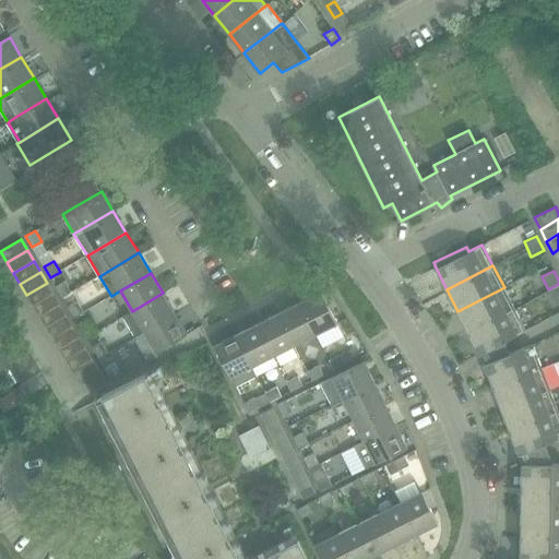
[(62,298),(72,293),(66,282),(56,287),(62,298)]
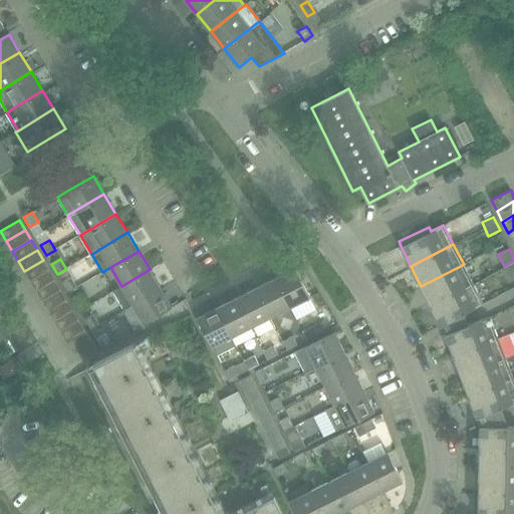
[(49,270),(43,260),(24,271),(30,281),(49,270)]
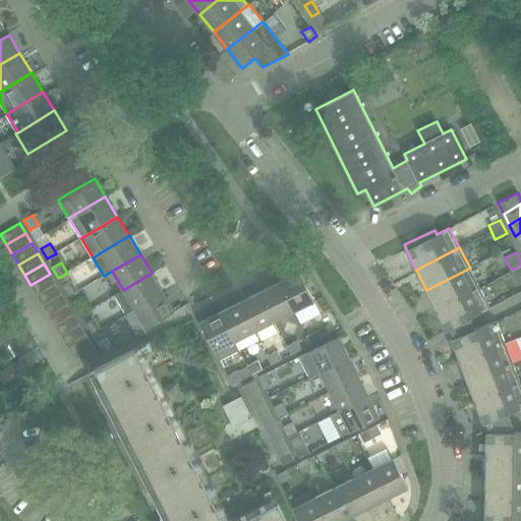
[(520,282),(520,265),(511,270),(518,284),(520,282)]
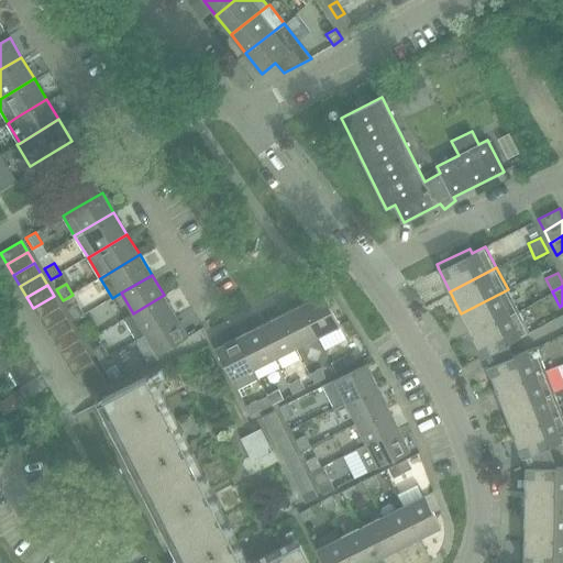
[(519,311),(508,289),(461,313),(472,335),(519,311)]
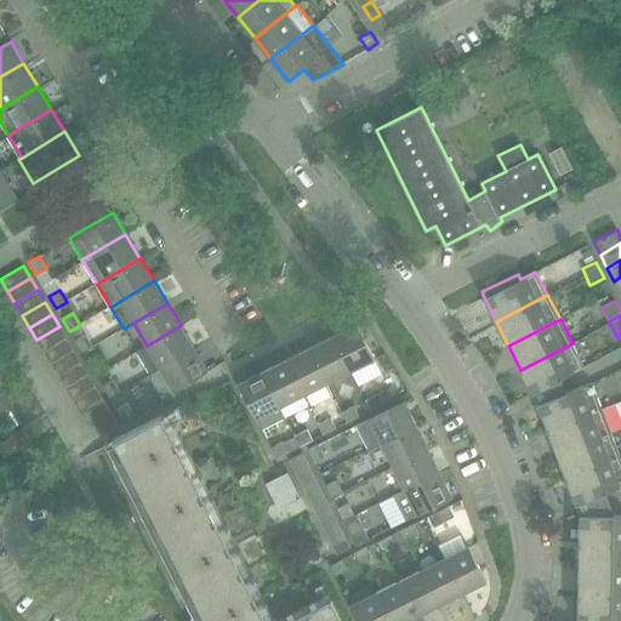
[(358,324),(334,336),(351,371),(375,359),(358,324)]
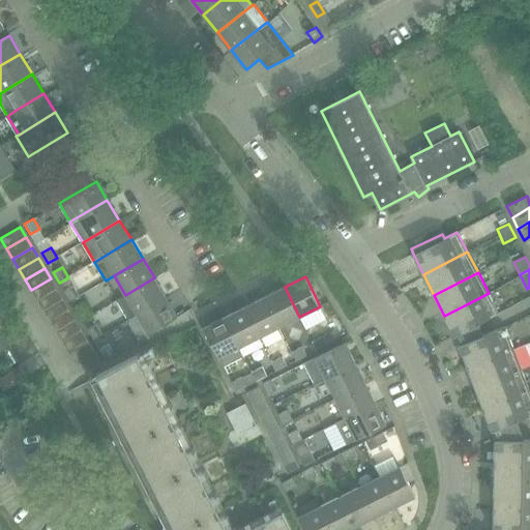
[(166,297),(154,277),(125,295),(137,314),(166,297)]
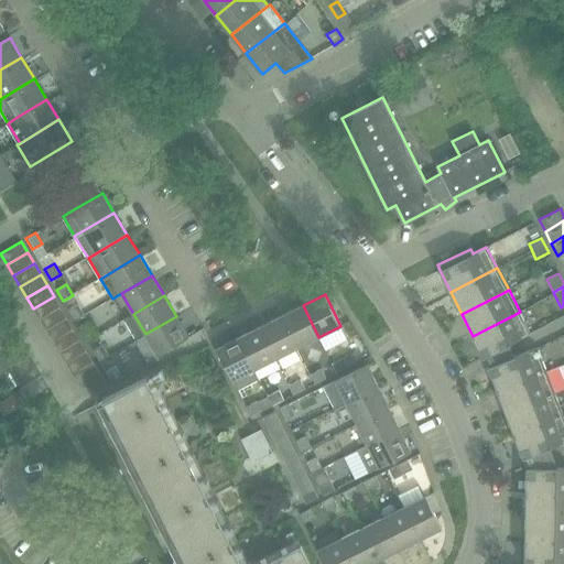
[(61,307),(54,296),(33,308),(40,320),(61,307)]
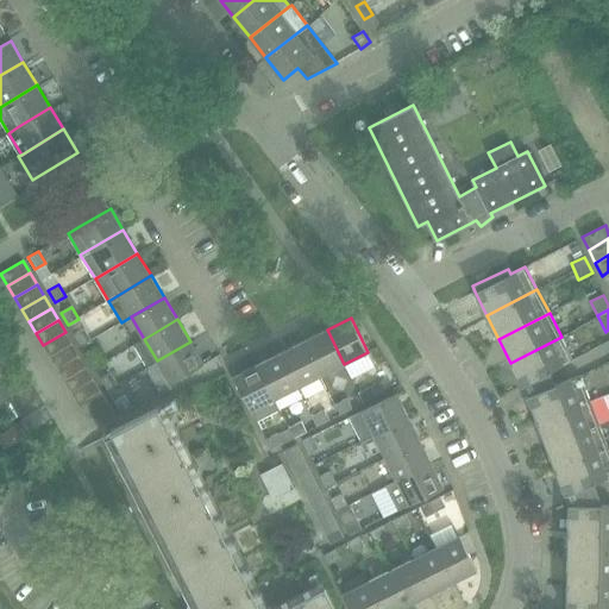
[(81,346),(92,340),(85,328),(74,334),(81,346)]
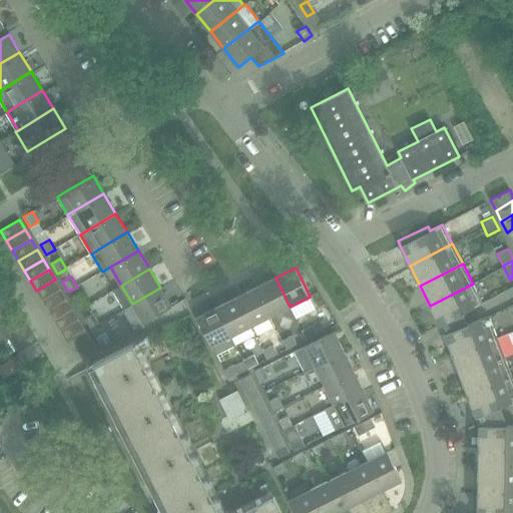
[(290,307),(276,278),(255,288),(271,317),(290,307)]
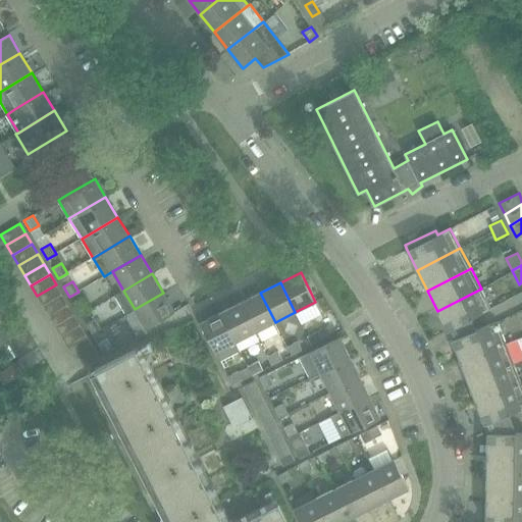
[(62,295),(56,284),(37,296),(43,306),(62,295)]
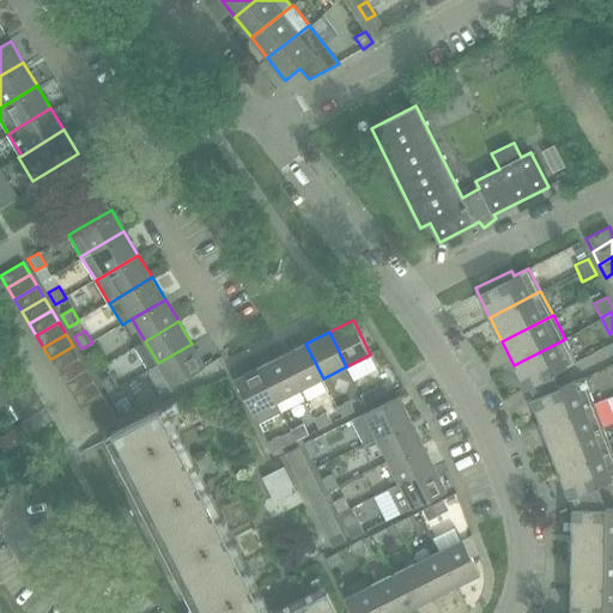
[(577,362),(565,339),(514,365),(526,388),(577,362)]
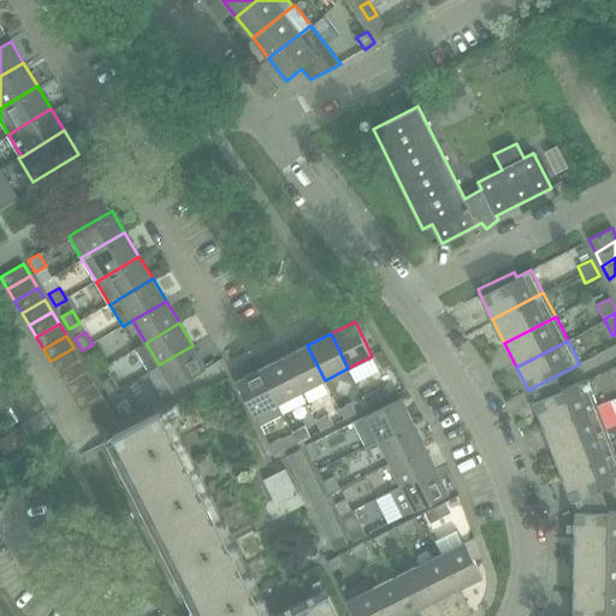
[(206,368),(193,345),(159,365),(147,372),(161,396),(206,368)]
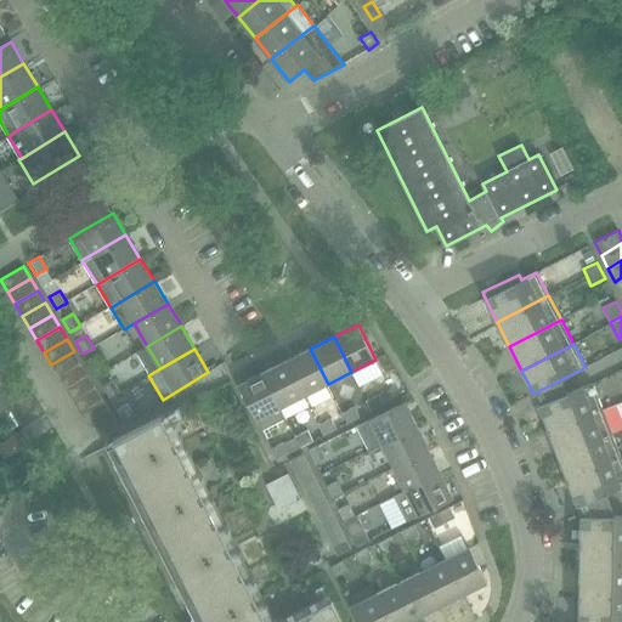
[(328,384),(310,349),(287,361),(304,396),(328,384)]
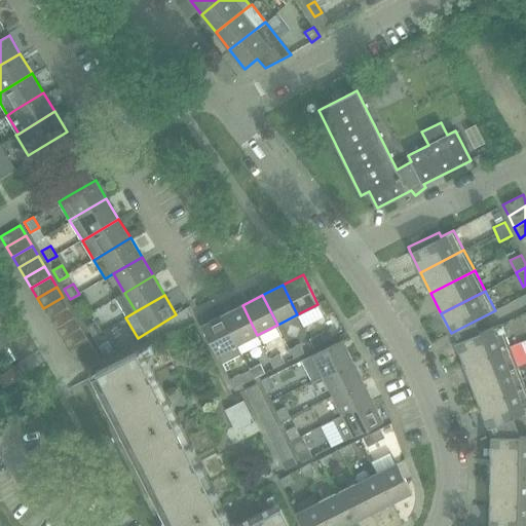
[(69,307),(63,297),(43,308),(49,318),(69,307)]
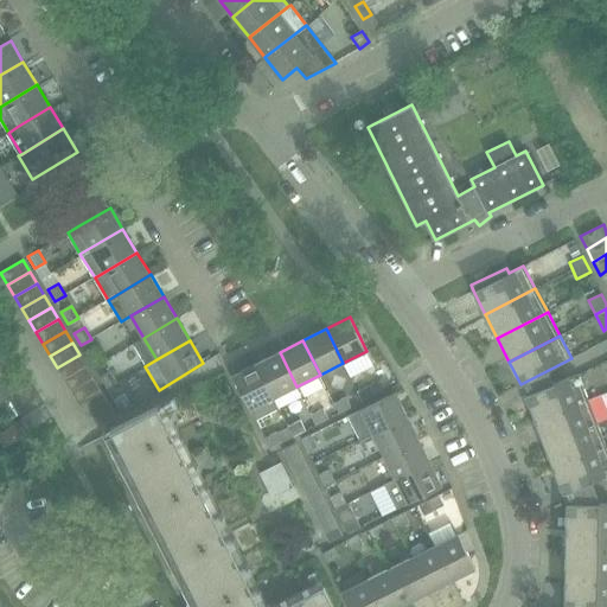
[(95,366),(104,360),(97,349),(88,356),(95,366)]
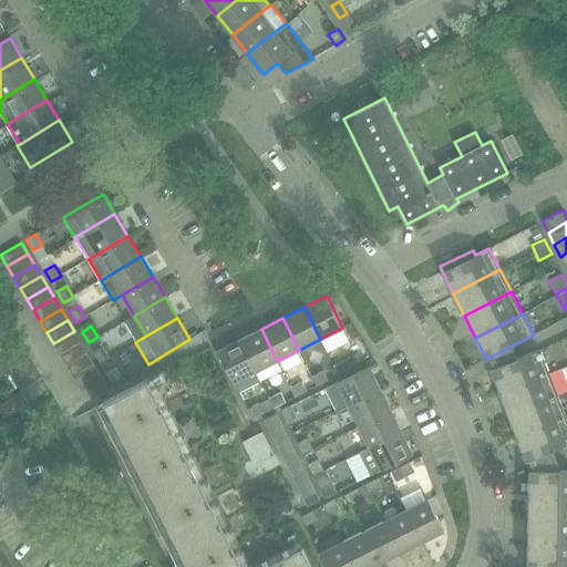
[(277,361),(261,329),(239,340),(256,371),(277,361)]
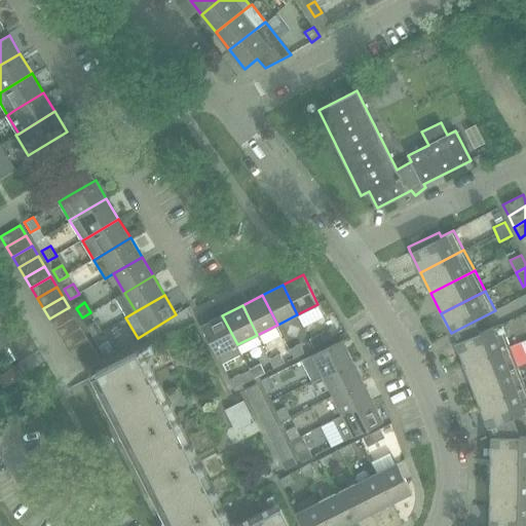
[(75,317),(69,307),(49,318),(55,329),(75,317)]
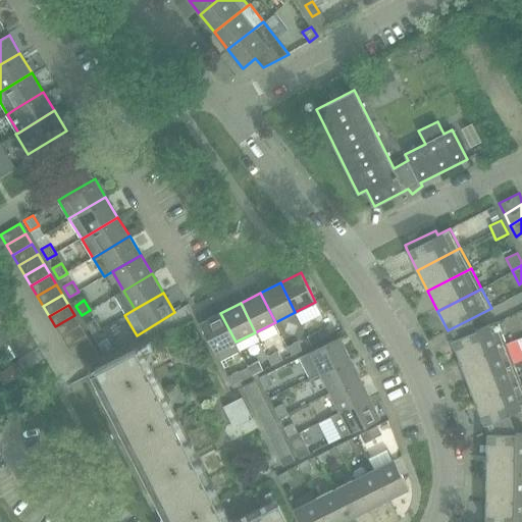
[(240,351),(236,342),(220,313),(201,323),(220,361),(240,351)]
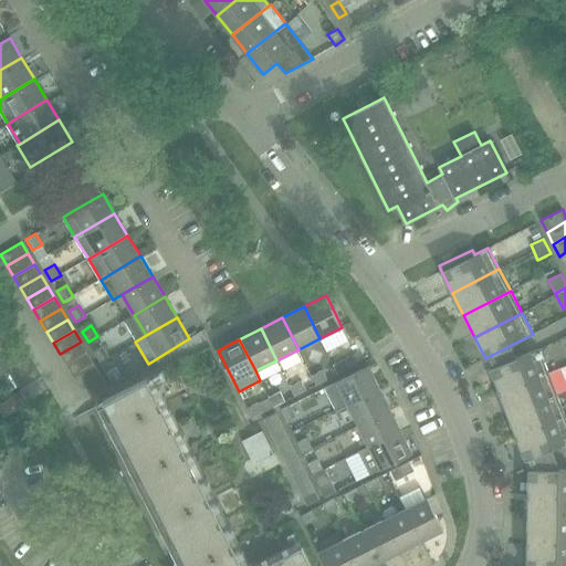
[(87,353),(81,342),(60,354),(66,365),(87,353)]
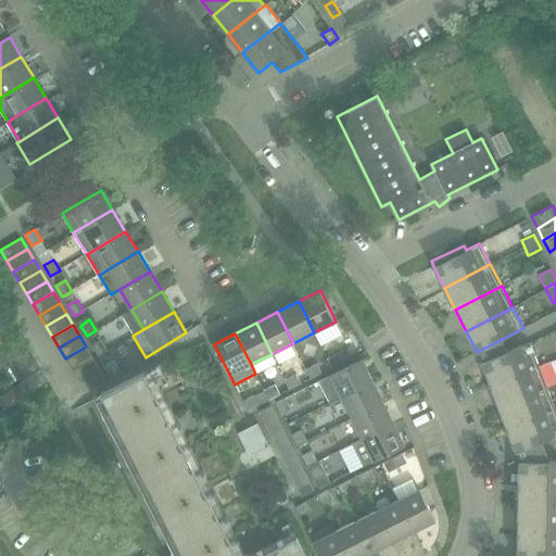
[(99,356),(108,351),(101,340),(92,345),(99,356)]
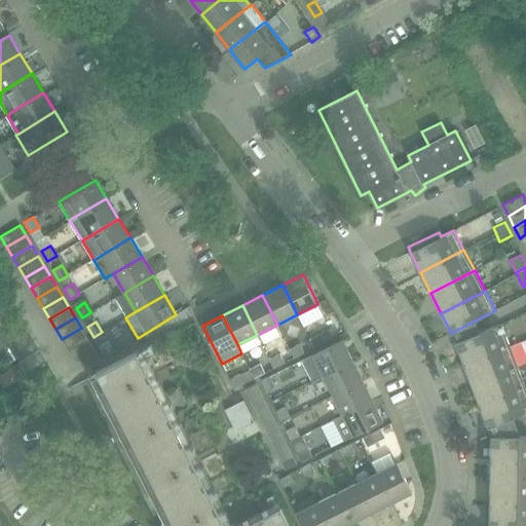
[(501,325),(468,337),(455,342),(463,363),(510,345),(501,325)]
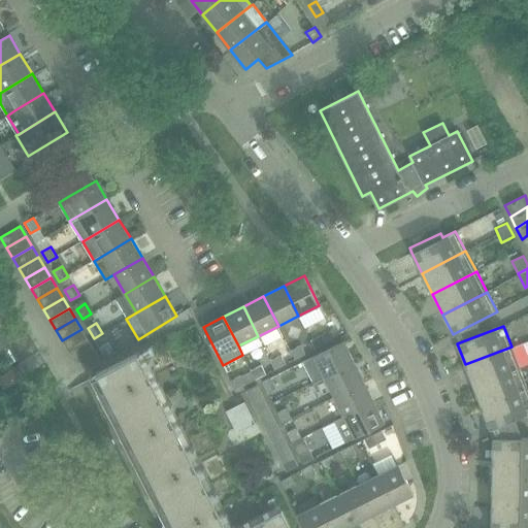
[(88,339),(81,329),(62,340),(68,351),(88,339)]
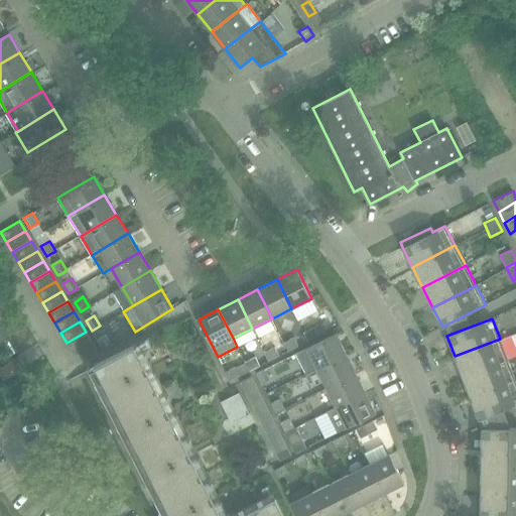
[(0,345),(10,339),(0,323),(0,345)]
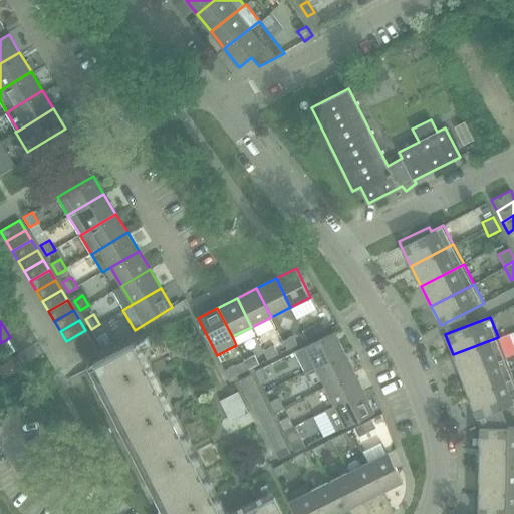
[(327,330),(322,321),(312,327),(316,335),(327,330)]
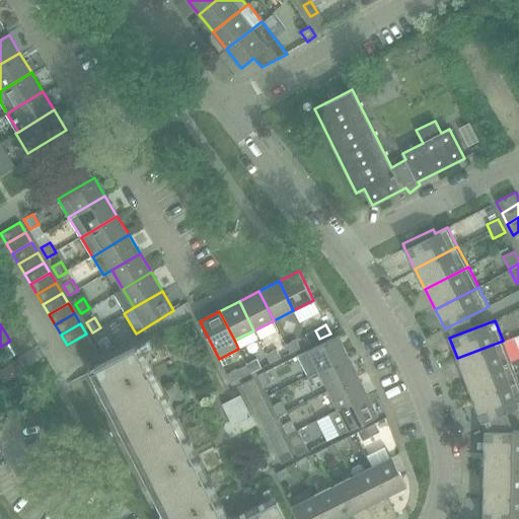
[(92,344),(86,334),(67,345),(73,355),(92,344)]
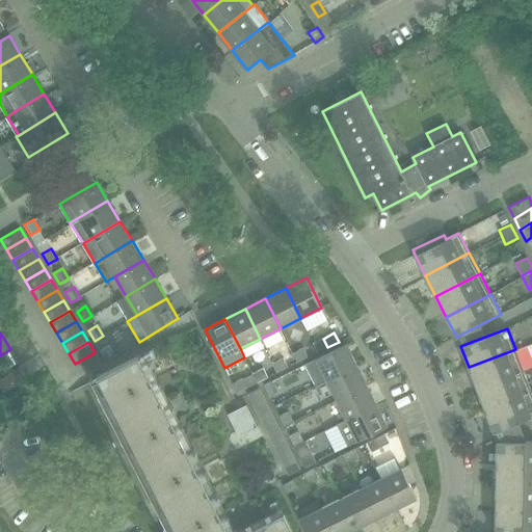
[(346,344),(317,360),(306,365),(316,386),(327,379),(356,365),(346,344)]
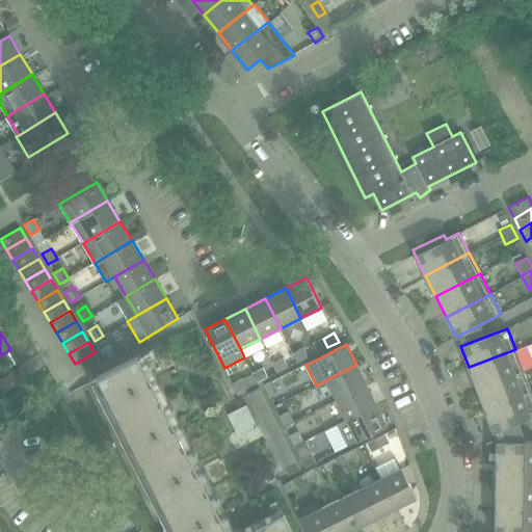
[(115,355),(109,345),(100,351),(106,361),(115,355)]
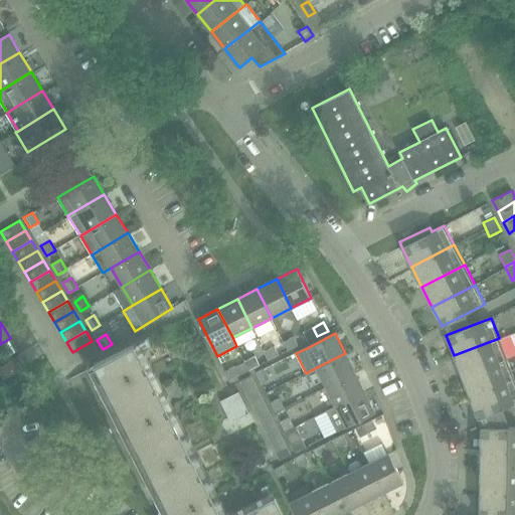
[(299,346),(294,337),(284,342),(288,351),(299,346)]
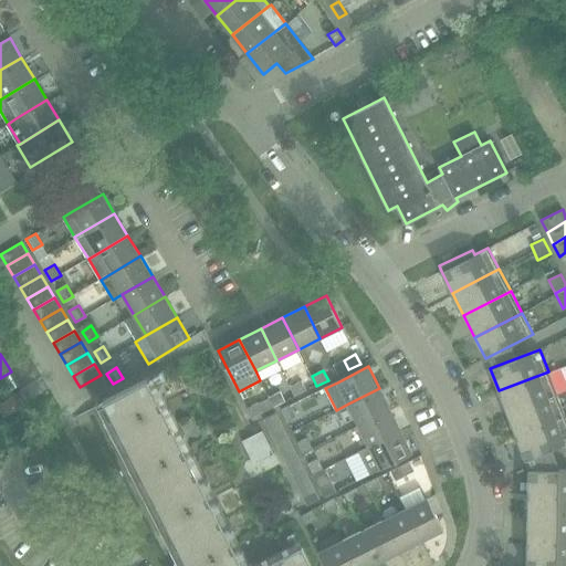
[(557,395),(548,371),(499,390),(507,413),(557,395)]
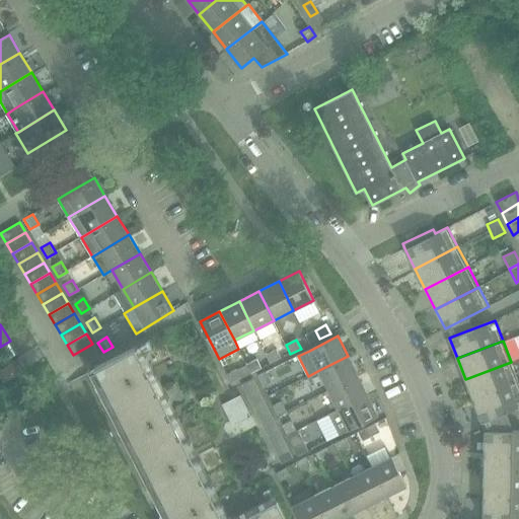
[(98,353),(92,344),(73,355),(79,365),(98,353)]
